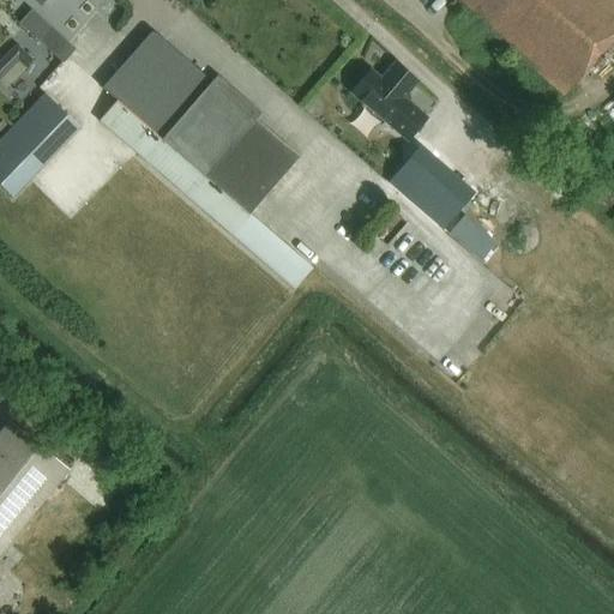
[(613,0),(449,0),(560,96),(613,32),(613,0)]
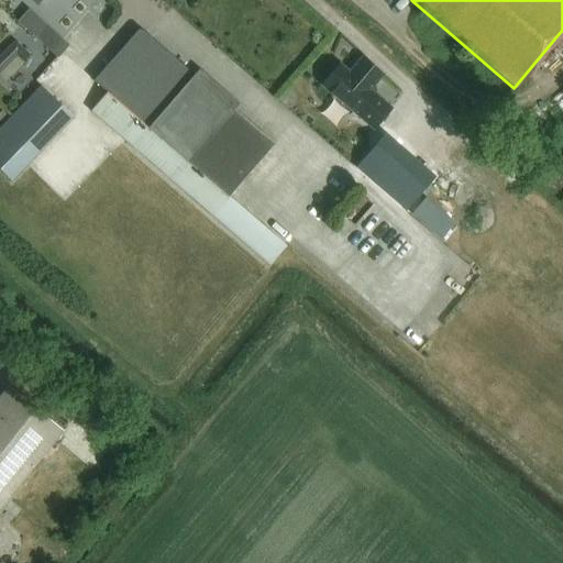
[(31,11),(19,24),(37,42),(50,28),(31,11)]
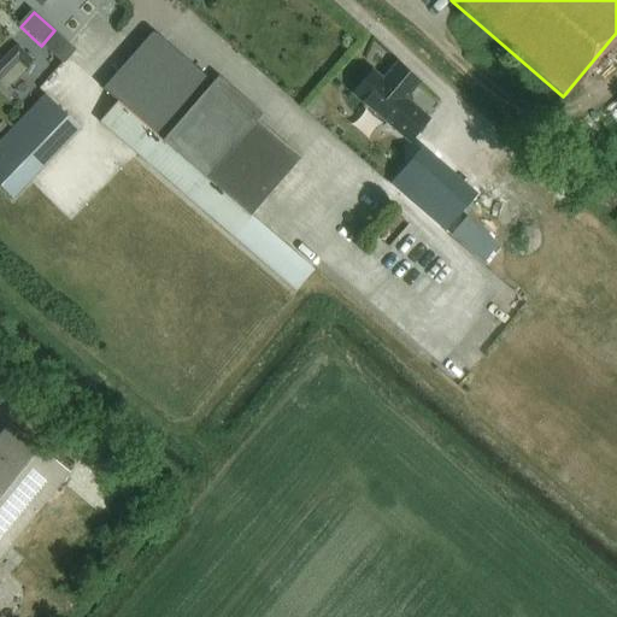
[(315,271),(251,215),(299,159),(256,123),(263,115),(219,77),(213,83),(168,43),(153,59),(139,47),(103,88),(118,101),(100,122),(231,236),(295,293),(315,271)]
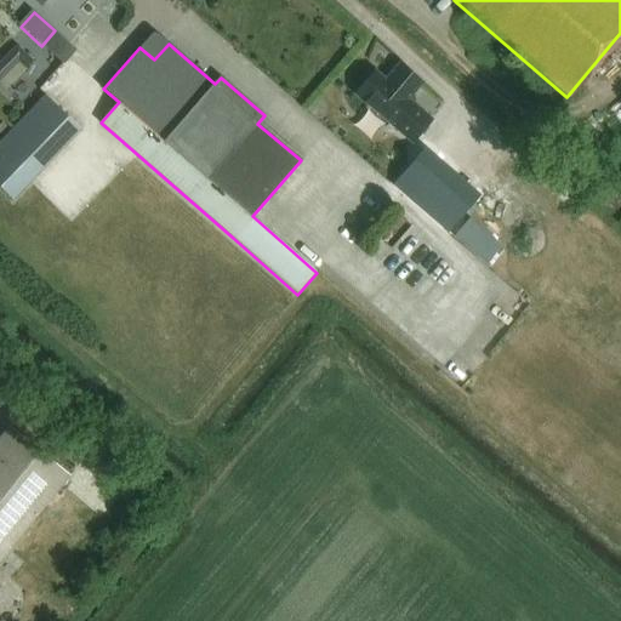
[(18,47),(0,66),(0,85),(1,86),(22,66),(28,72),(35,64),(18,47)]
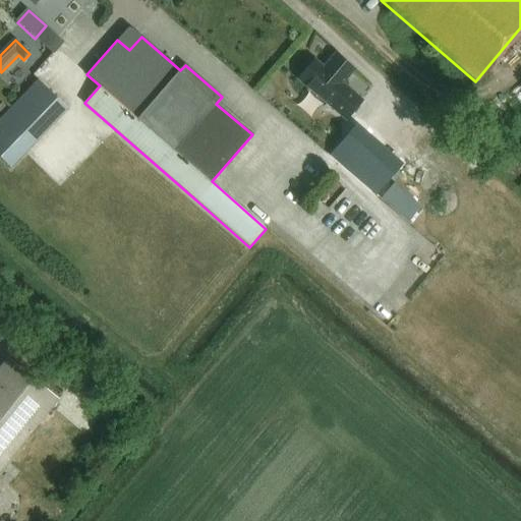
[(336,53),(324,67),(314,59),(297,79),(347,122),(364,102),(344,84),(356,70),(336,53)]
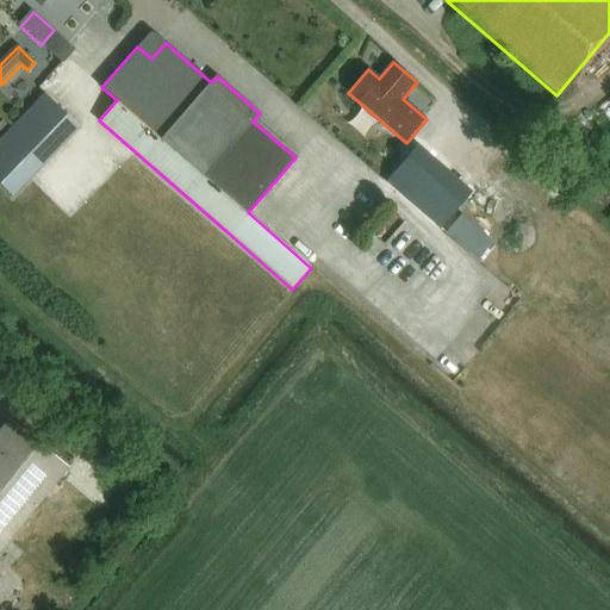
[(44,94),(0,139),(0,184),(12,197),(80,128),(44,94)]
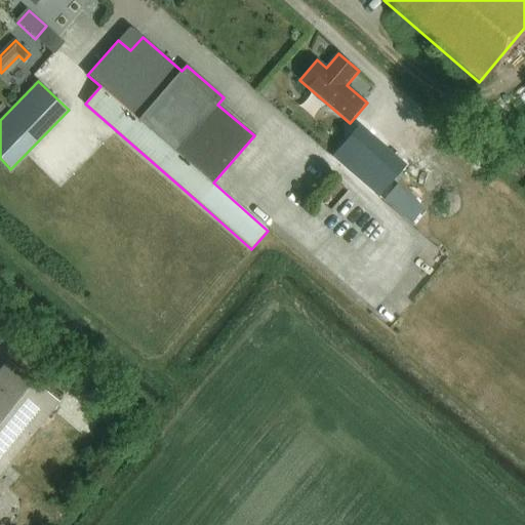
[(363,122),(336,155),(366,178),(374,166),(360,154),(377,134),(363,122)]
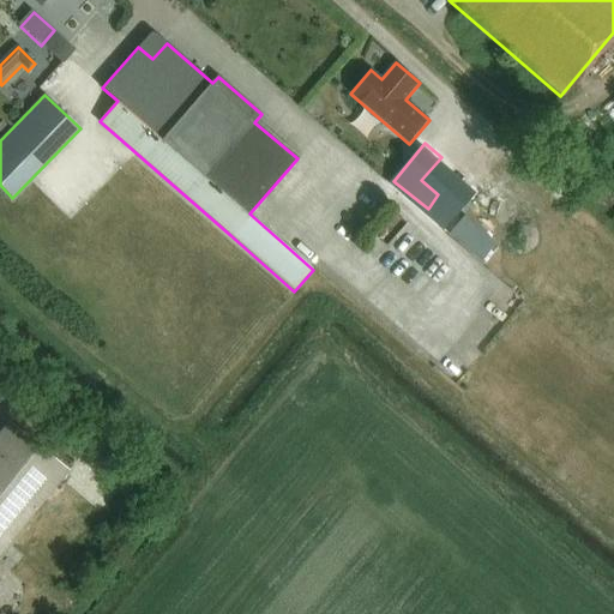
[(455,208),(439,227),(471,254),(487,235),(455,208)]
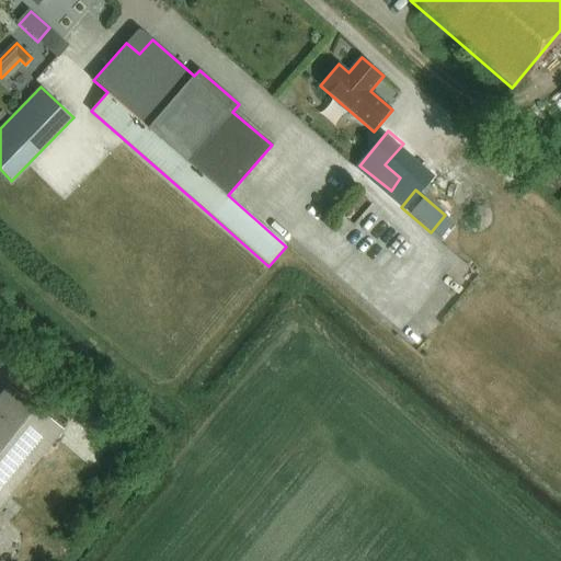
[(9,385),(0,395),(0,507),(64,431),(9,385)]
